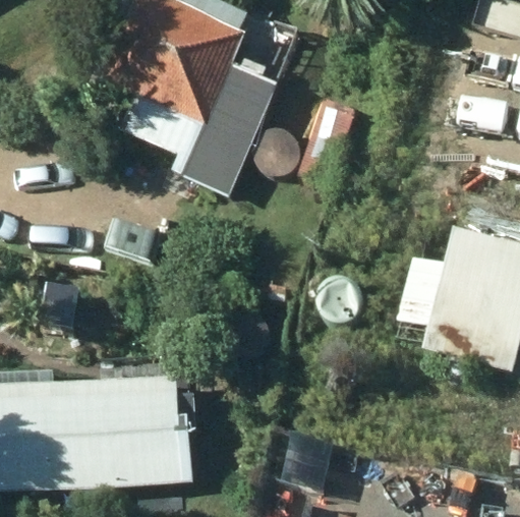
[(229,198),(276,82),(261,77),(266,65),(242,57),(240,65),(230,60),(242,31),(237,29),(246,8),(226,0),(134,0),(103,80),(134,93),(119,130),(176,153),(167,173),(229,198)]
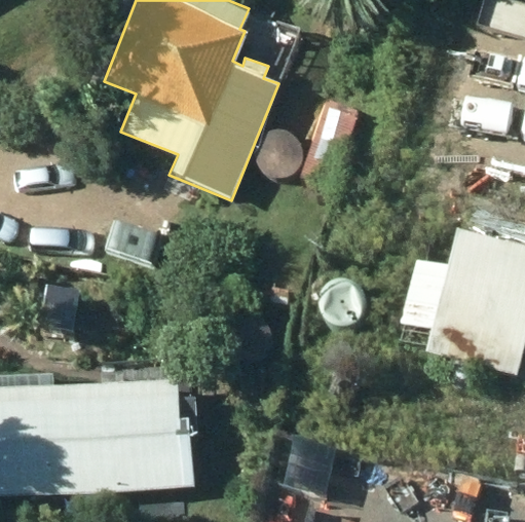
[(337,192),(358,112),(325,104),(303,184),(337,192)]
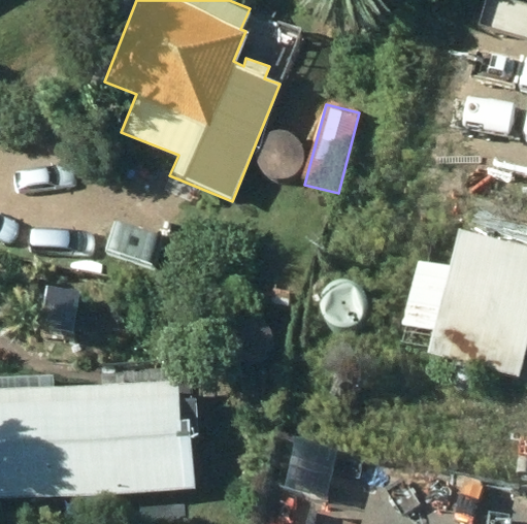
[(261,175),(267,182),(274,185),(282,186),(290,185),(297,181),(302,174),(305,167),(305,159),(303,151),(298,144),(292,139),(285,137),(276,138),(269,140),(263,145),(259,153),(257,160),(258,168),(261,175)]
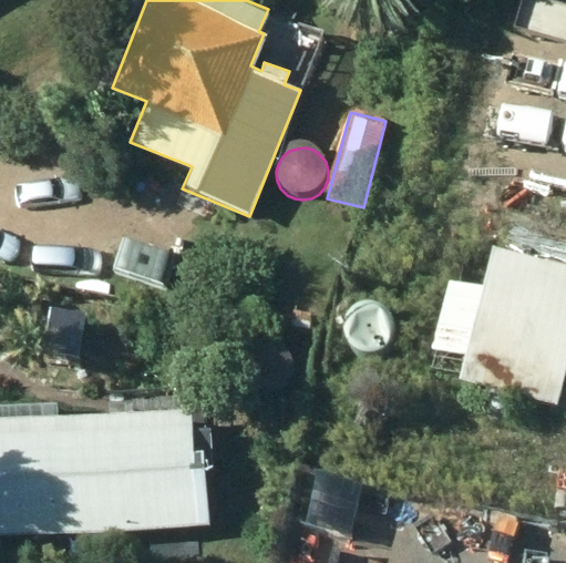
[(563,386),(565,372),(565,266),(514,255),(490,371),(563,386)]
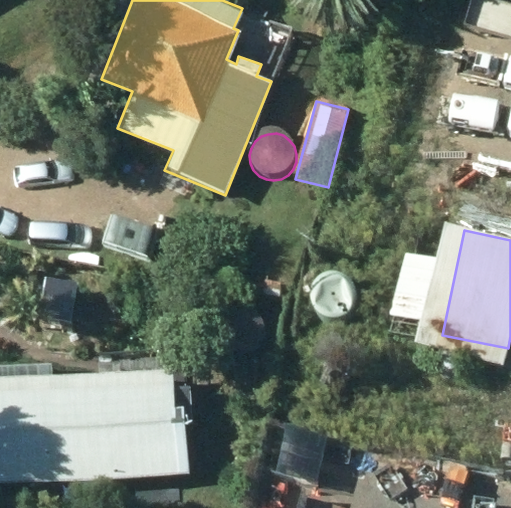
[(323,314),(329,320),(336,324),(343,325),(351,323),(358,319),(363,313),(366,306),(366,298),(364,291),(359,284),(353,280),(345,278),(338,278),(331,281),(325,286),(321,292),(319,300),(320,307),(323,314)]
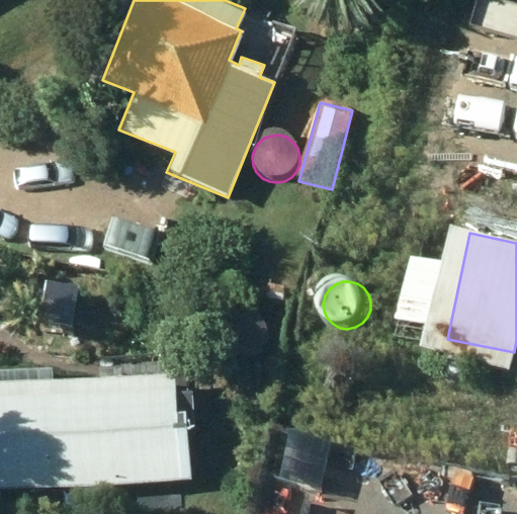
[(233,350),(238,355),(245,359),(253,360),(261,359),(268,355),(273,349),(276,341),(276,333),(274,326),(269,320),(263,315),(255,313),(248,313),(240,316),(235,321),(231,328),(229,335),(230,343),(233,350)]
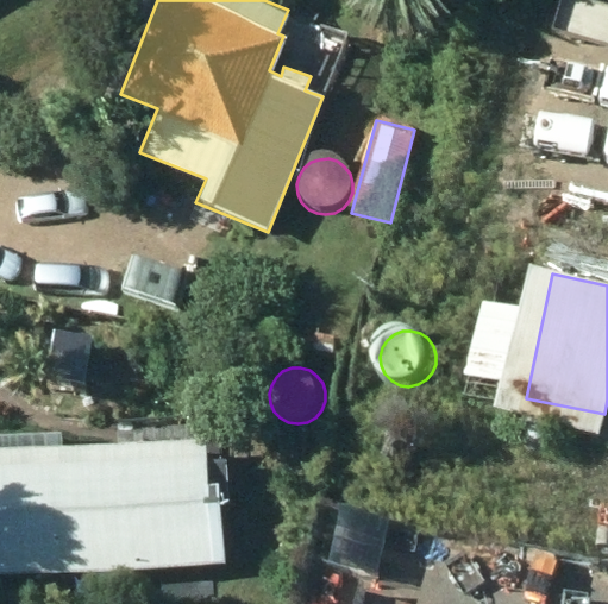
[(63,431),(0,432),(0,576),(75,571),(76,603),(148,603),(145,567),(215,564),(207,439),(64,446),(63,431)]
